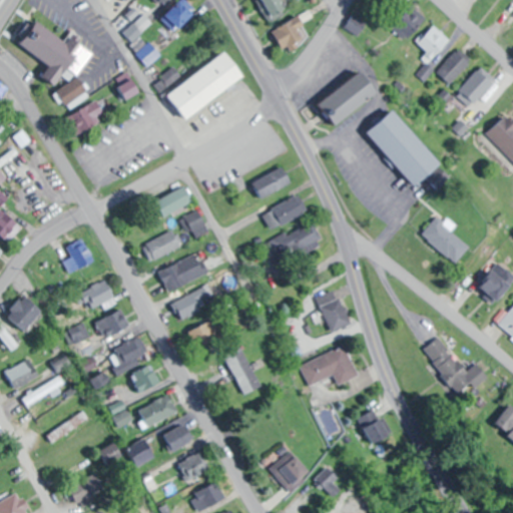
[(192,0),(164,15),(173,32),(202,17),(193,0),(192,0)]
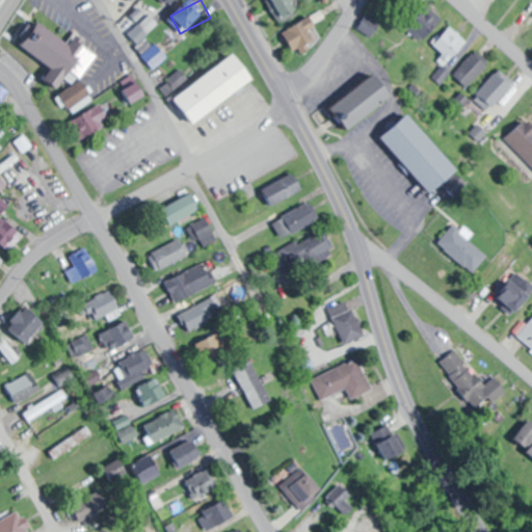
[(296,15),(287,0),(268,0),(267,1),(282,24),(296,15)]
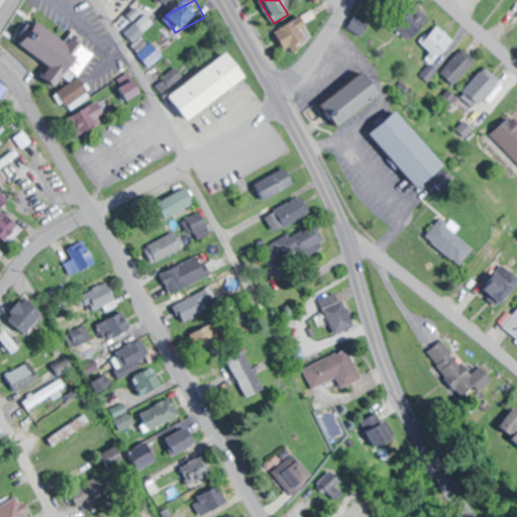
[(288,54),(316,40),(305,16),(277,28),(288,54)]
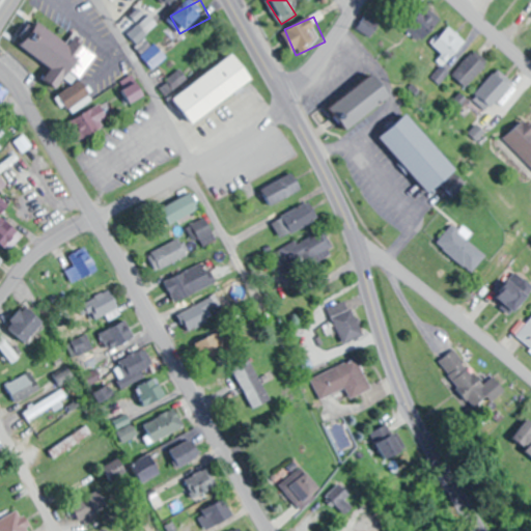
[(432,30),(421,17),(409,28),(420,42),(432,30)]
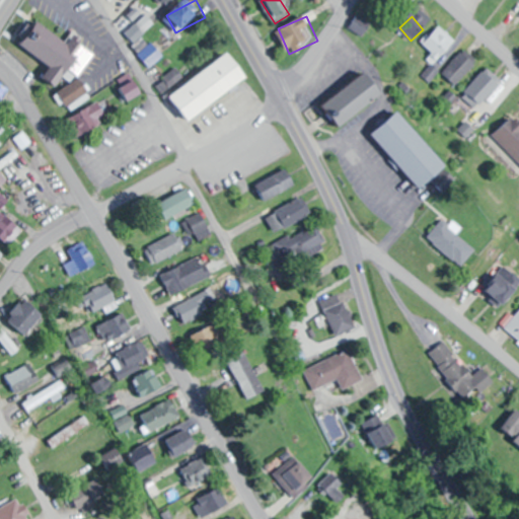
[(363,35),(370,26),(360,18),(353,28),(363,35)]
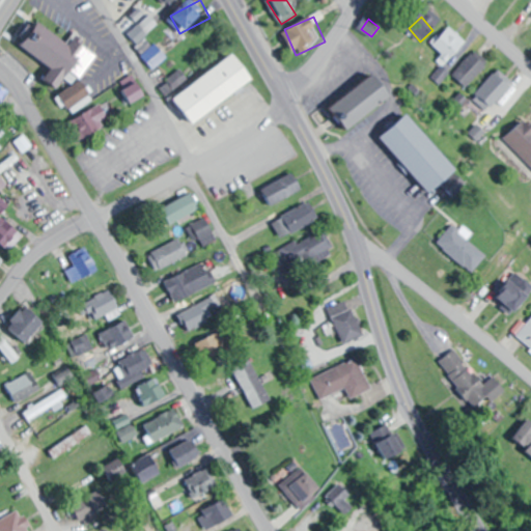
[(54,68),(46,80),(61,91),(92,51),(76,38),(72,45),(39,21),(22,45),(54,68)]
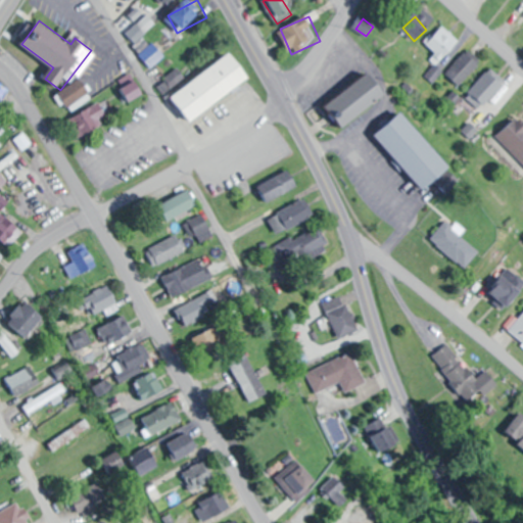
[(452,50),(448,46),(455,40),(442,28),(428,42),(443,58),(452,50)]
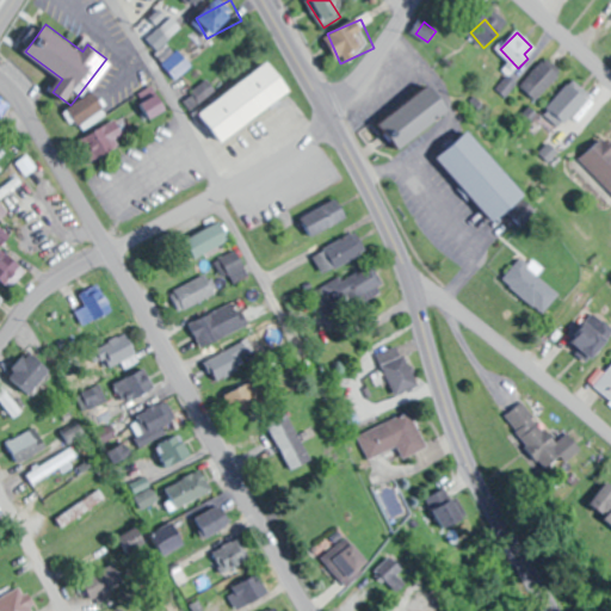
[(179,78),(193,66),(180,50),(166,63),(179,78)]
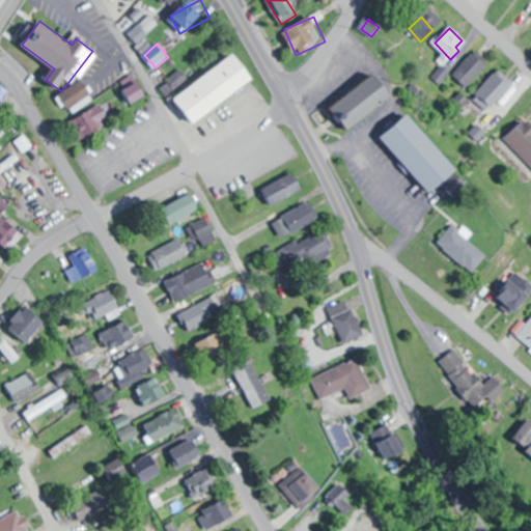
[(467,88),(488,66),(474,53),(453,74),(467,88)]
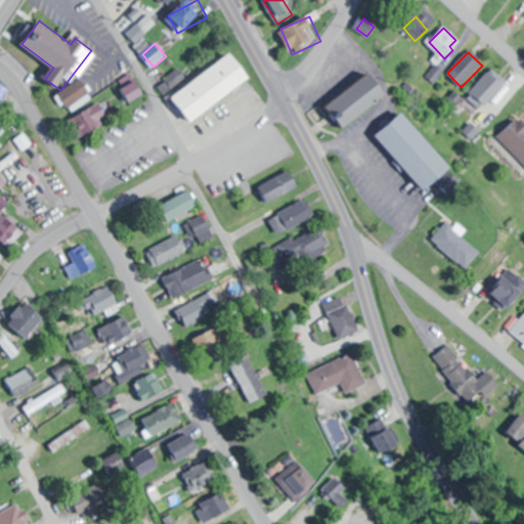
[(172,98),(190,124),(253,79),(234,53),(172,98)]
